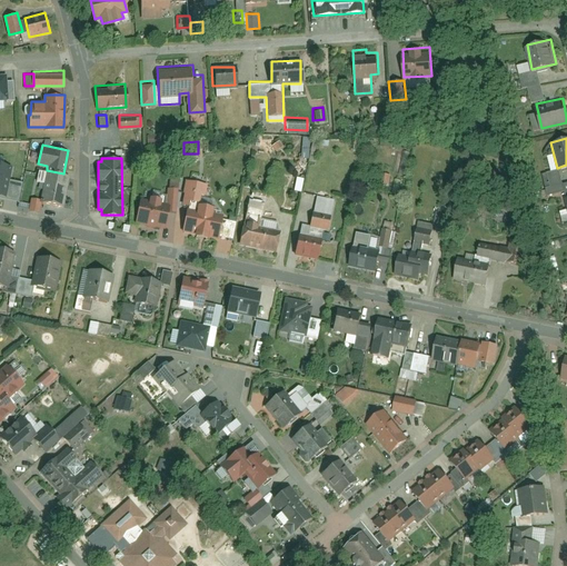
[(10,167),(0,165),(0,195),(3,196),(10,167)]
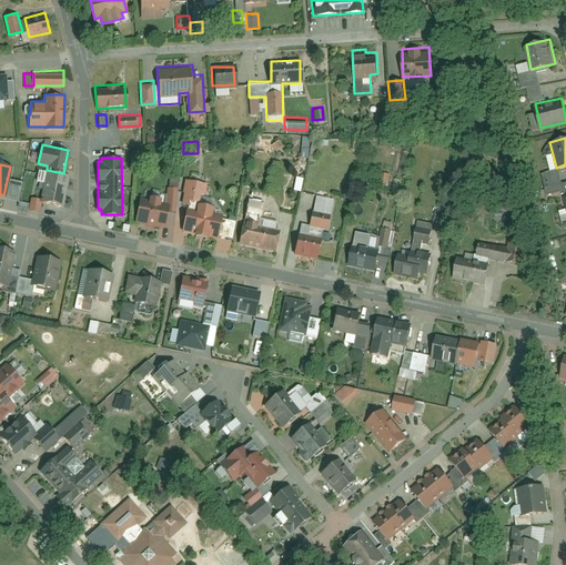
[(63,173),(47,170),(40,198),(62,202),(68,174),(63,173)]
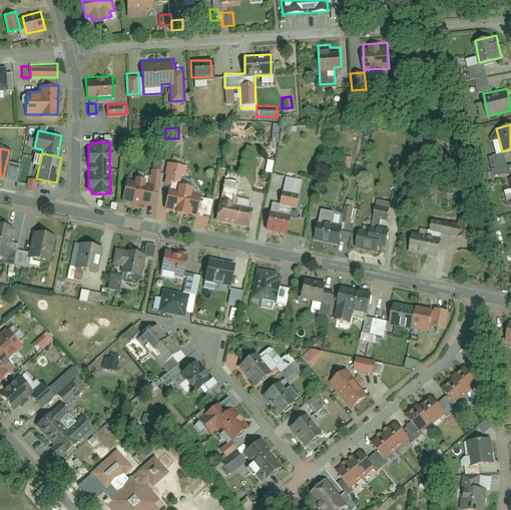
[(150,181),(121,175),(116,200),(145,206),(150,181)]
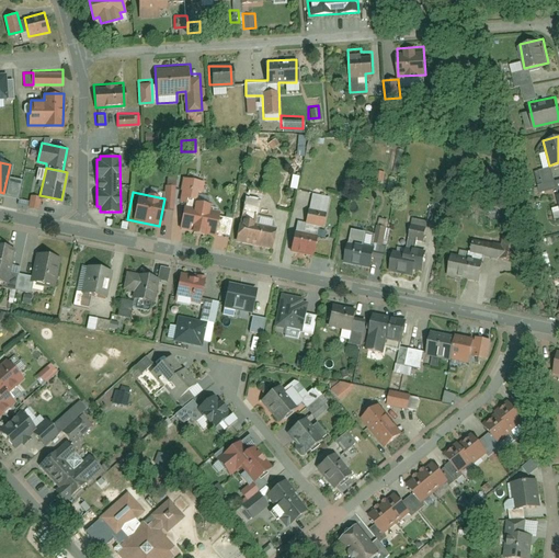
[(30,193),(27,205),(37,207),(40,195),(30,193)]
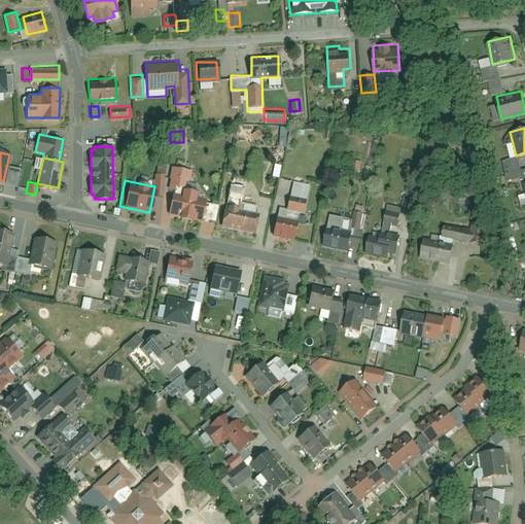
[(207,194),(171,186),(165,216),(201,223),(207,194)]
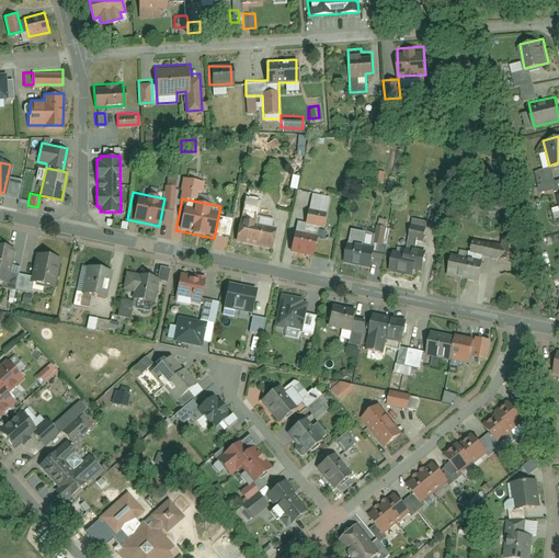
[(278,221),(242,214),(237,241),(273,248),(278,221)]
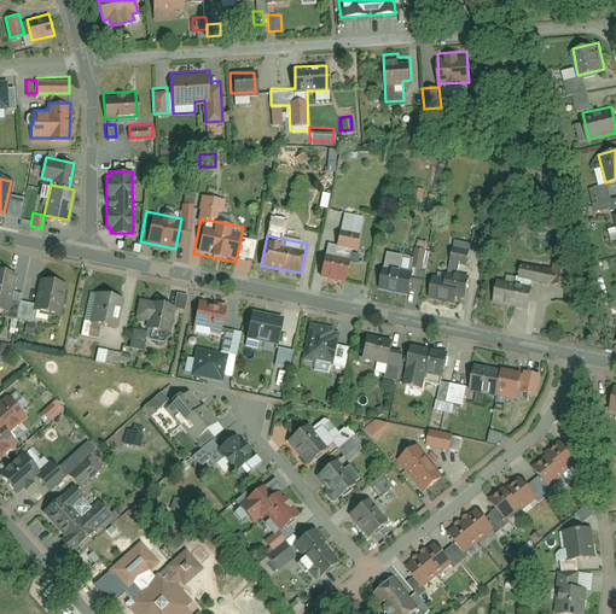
[(410,268),(422,270),(428,250),(416,246),(410,268)]
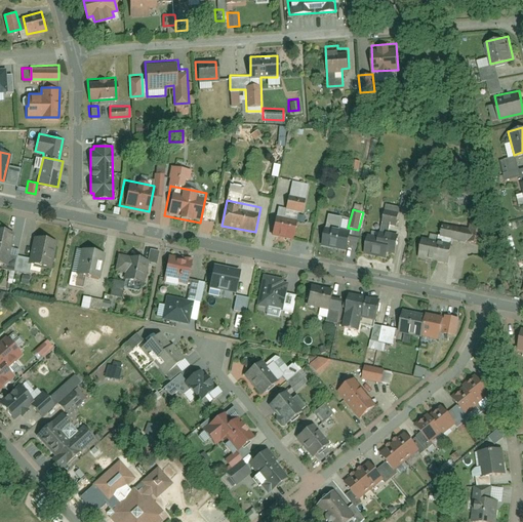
[(297,218),(272,213),(268,235),(292,240),(297,218)]
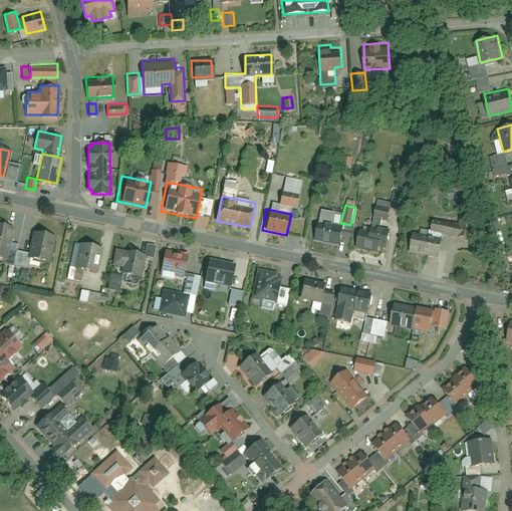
[(344,225),(314,219),(309,240),(340,246),(344,225)]
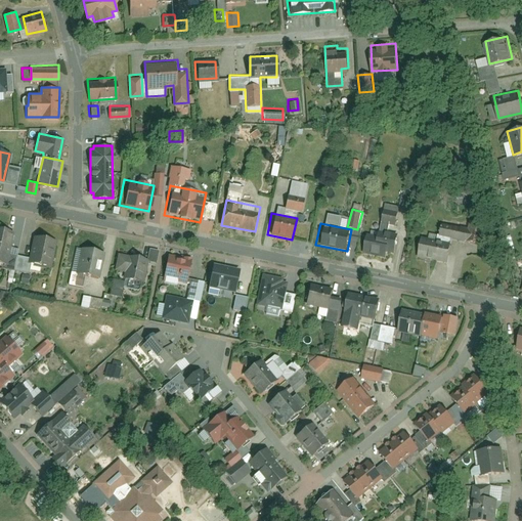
[(12,229),(0,226),(0,262),(1,263),(1,264),(28,270),(30,261),(52,265),(57,239),(34,234),(30,255),(8,251),(12,229)]
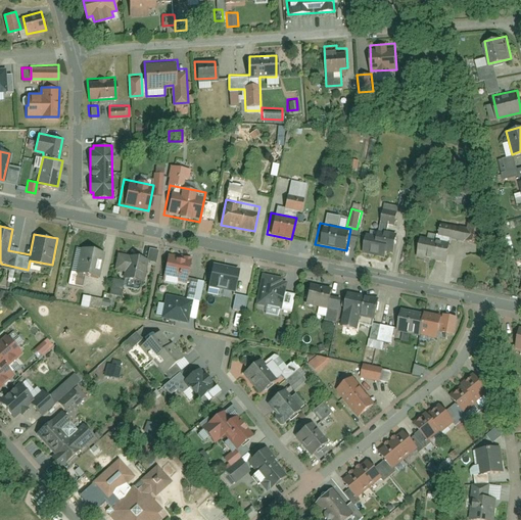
[(376,234),(365,232),(361,250),(390,256),(395,233),(377,229),(376,234)]
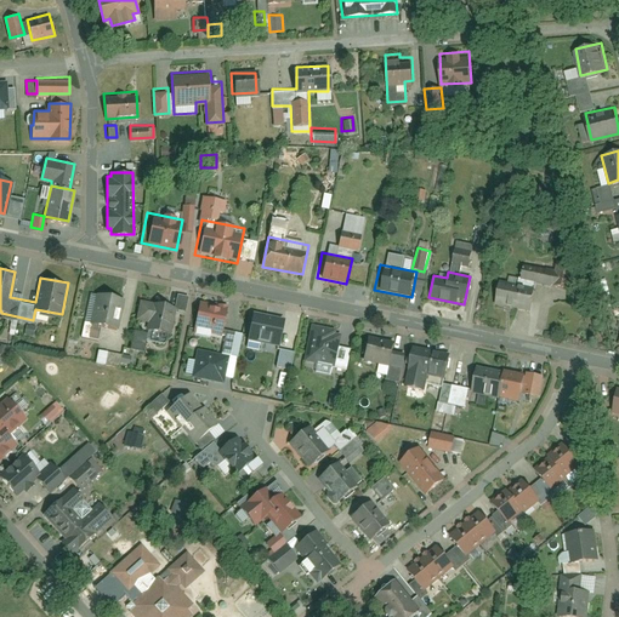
[(535,285),(494,276),(489,300),(531,308),(535,285)]
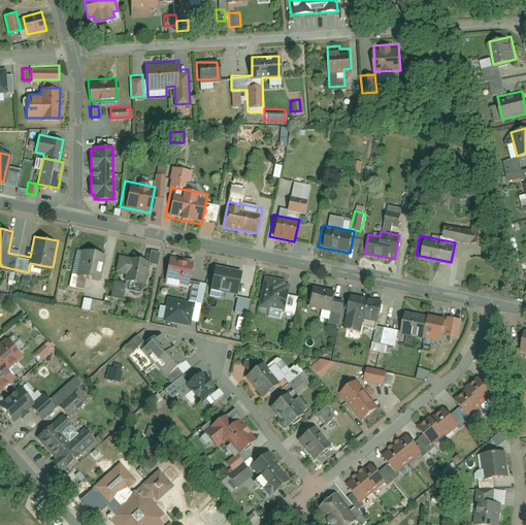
[(105,253),(75,247),(70,275),(99,282),(105,253)]
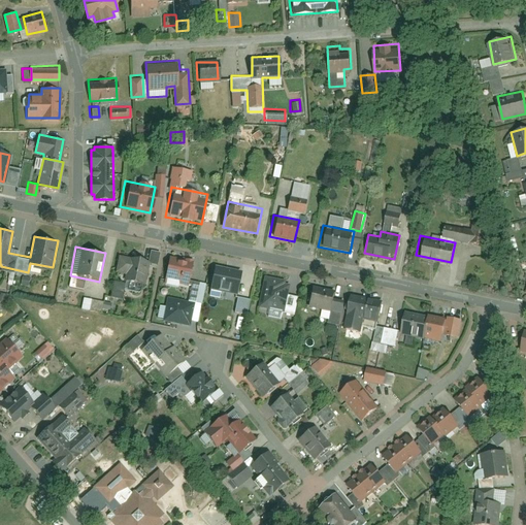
[(192,259),(167,254),(161,284),(186,289),(192,259)]
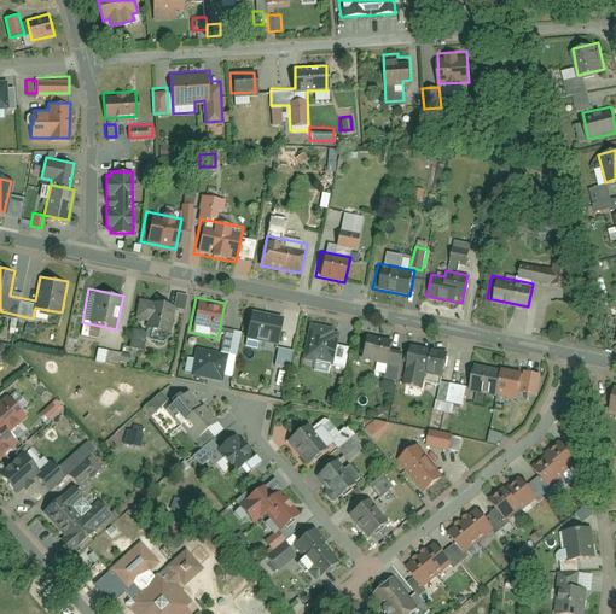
[(174,305),(145,299),(139,328),(168,334),(174,305)]
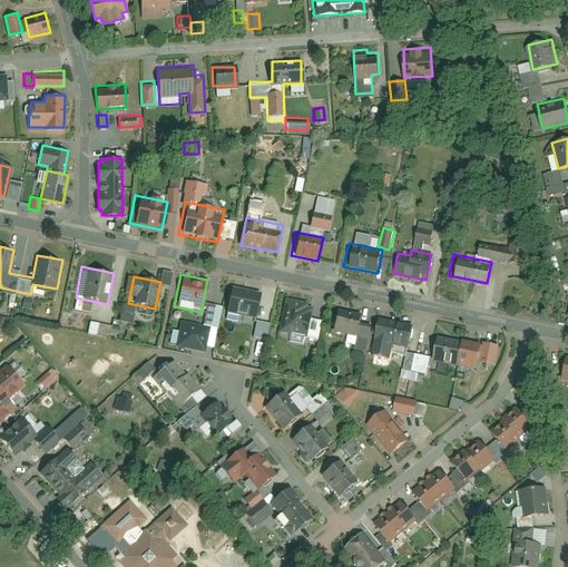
[(258,290),(229,283),(224,311),(253,316),(258,290)]
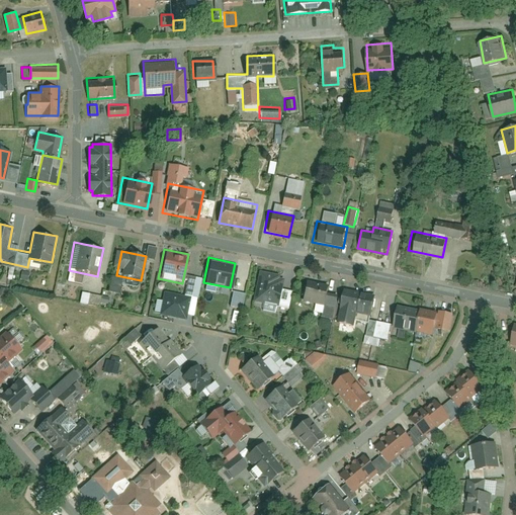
[(271,273),(258,270),(252,302),(276,307),(282,278),(270,276),(271,273)]
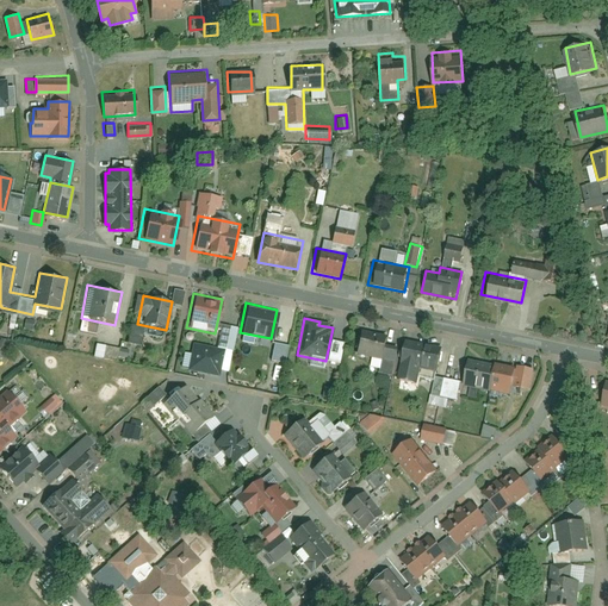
[(389,332),(355,325),(349,353),(384,360),(389,332)]
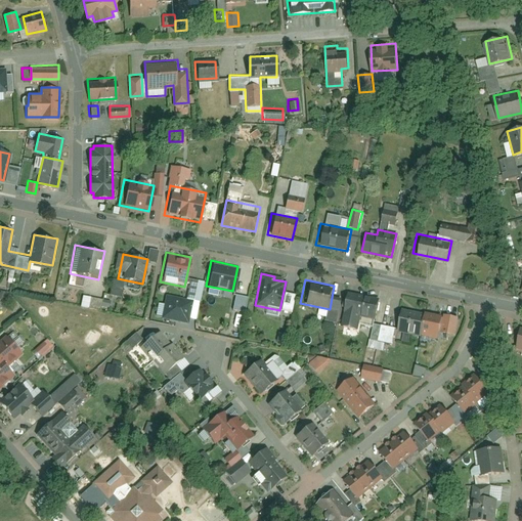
[(378,297),(345,290),(338,323),(355,328),(358,315),(374,318),(378,297)]
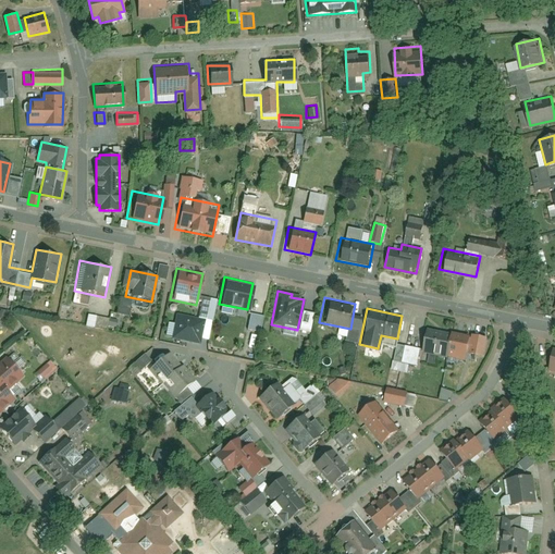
[(247,310),(244,328),(257,330),(261,314),(247,310)]
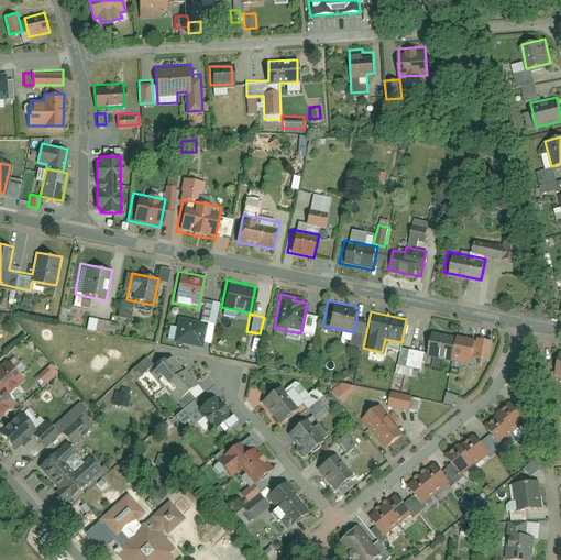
[(86,316),(84,327),(106,330),(108,319),(86,316)]
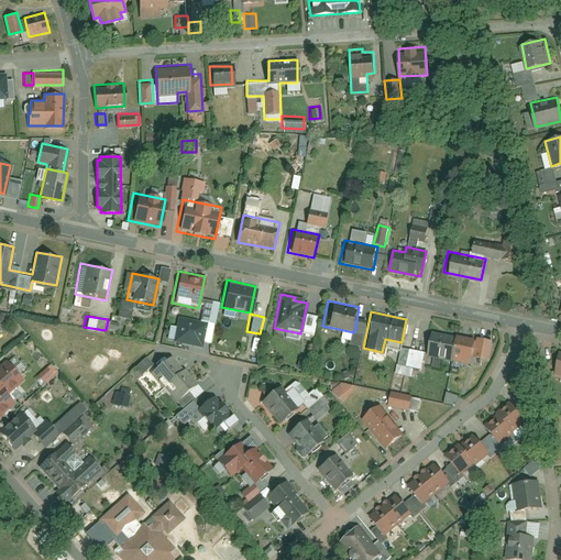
[(205,324),(177,317),(172,340),(200,347),(205,324)]
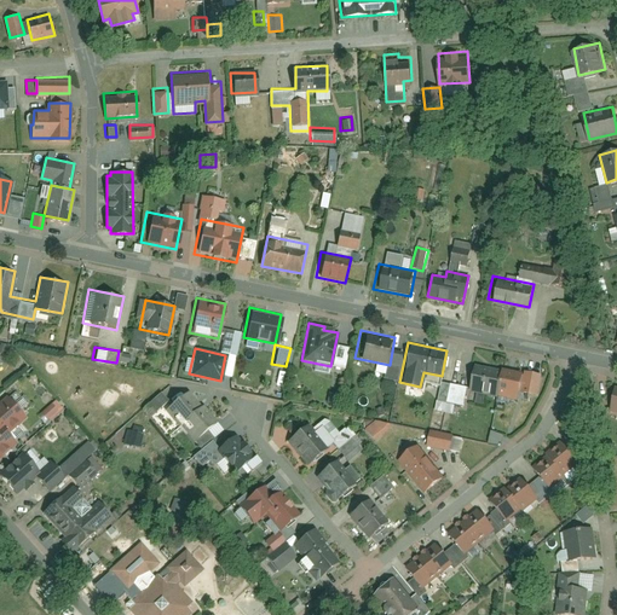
[(520,373),(468,363),(462,388),(514,399),(515,390),(531,394),(536,373),(520,371),(520,373)]
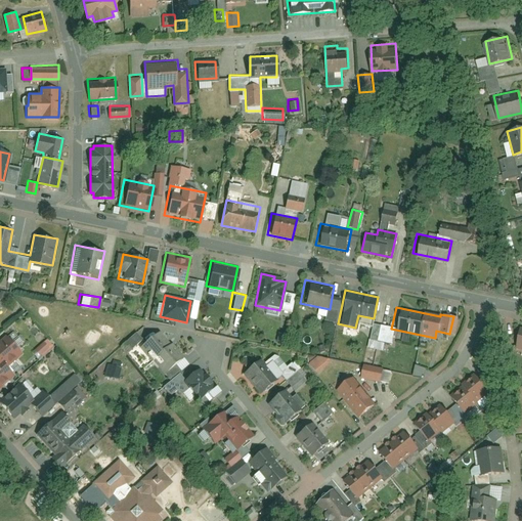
[(130,349),(141,338),(134,331),(123,342),(130,349)]
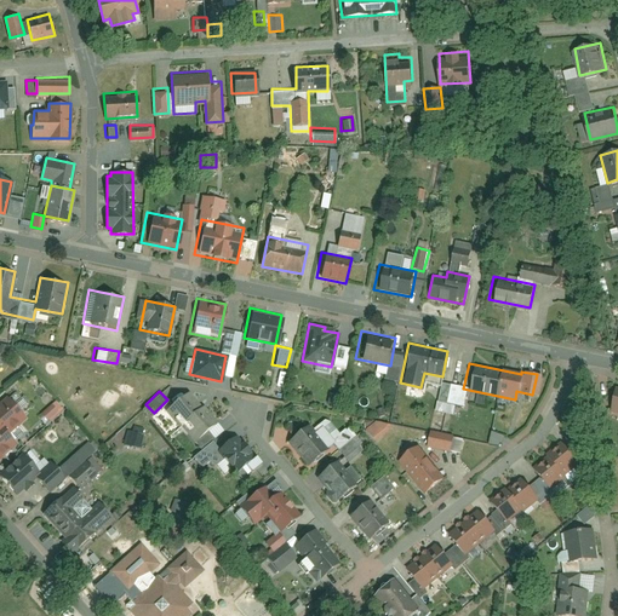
[(199,408),(187,393),(167,410),(178,425),(193,441),(215,422),(201,406),(199,408)]
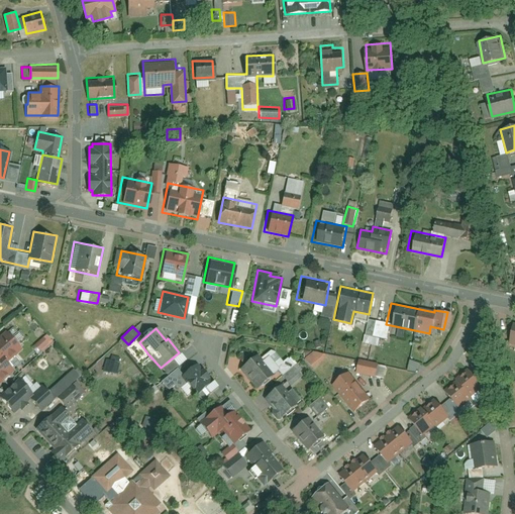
[(0,381),(14,370),(7,362),(22,348),(6,330),(0,335),(0,381)]
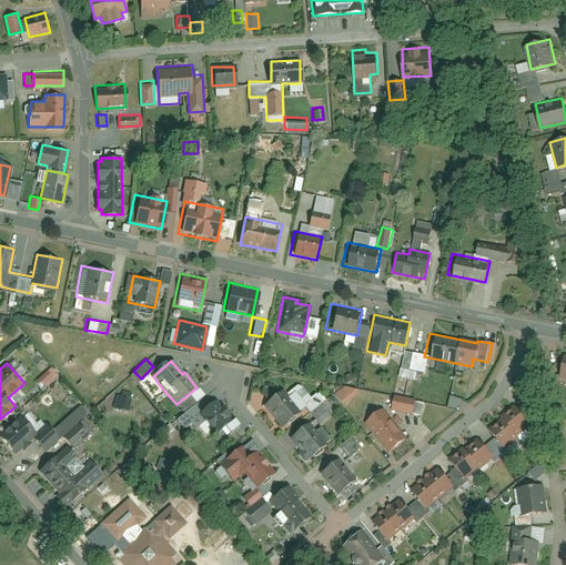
[(48,365),(33,377),(41,385),(54,373),(48,365)]
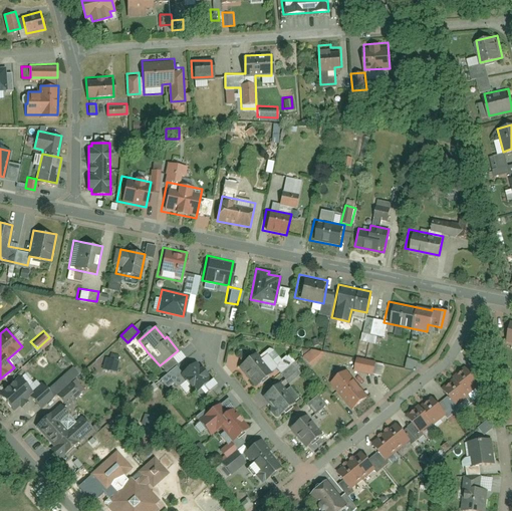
[(256,350),(239,364),(255,382),(276,364),(281,370),(293,359),(288,353),(282,359),(269,344),(258,353),(256,350)]
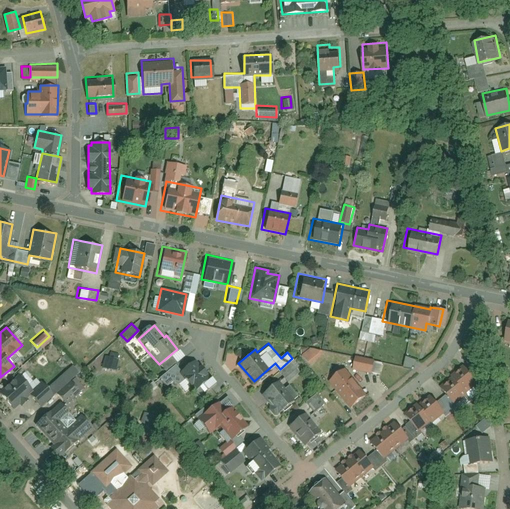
[(309,345),(301,352),(310,363),(325,349),(309,345)]
